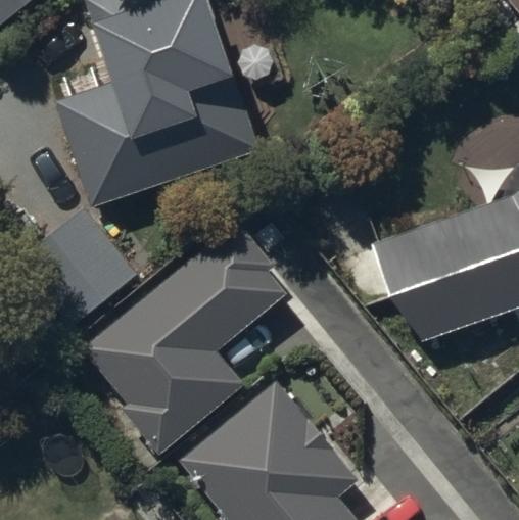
[(0,0),(0,8),(10,0),(0,0)]
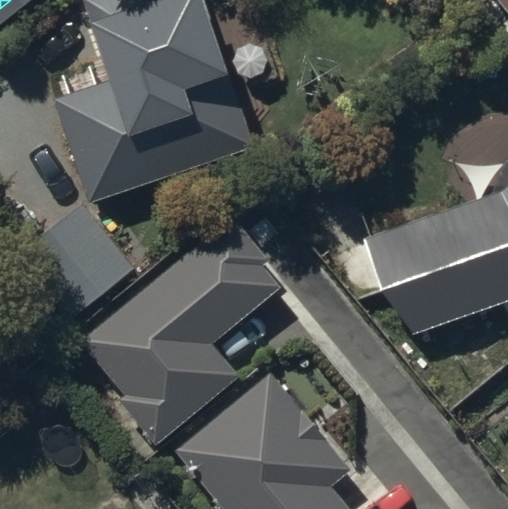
[(108,78),(52,97),(91,207),(257,149),(212,21),(208,22),(199,0),(165,0),(153,4),(163,35),(101,57),(108,78)]
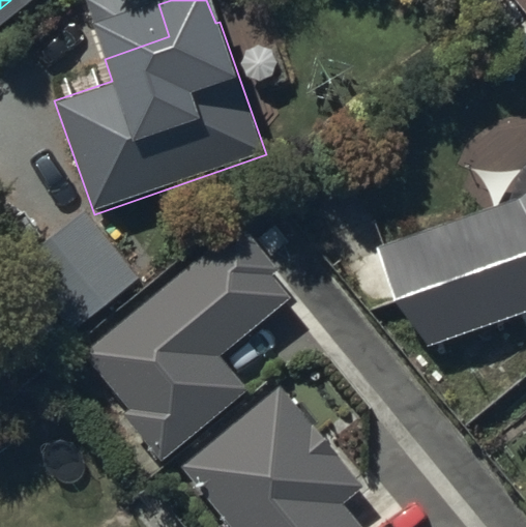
[(525,0),(515,0),(525,12),(525,0)]
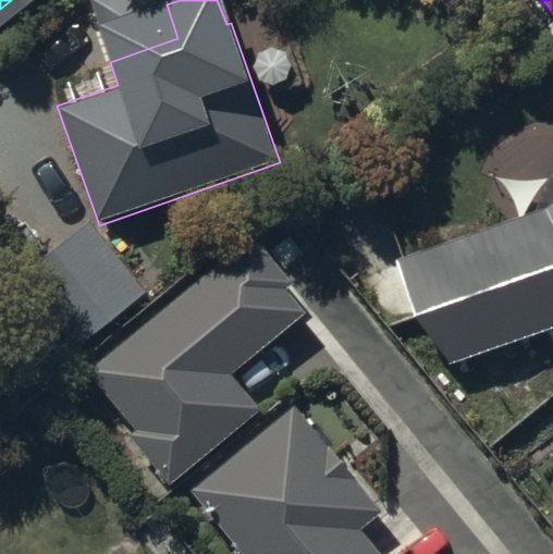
[(552,207),(547,211),(401,265),(397,254),(367,266),(390,328),(416,318),(452,366),(552,328),(552,207)]
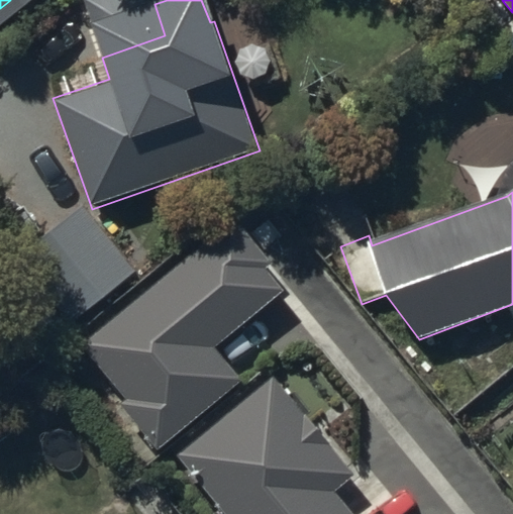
[(135,273),(83,205),(16,255),(49,299),(29,314),(48,339),(135,273)]
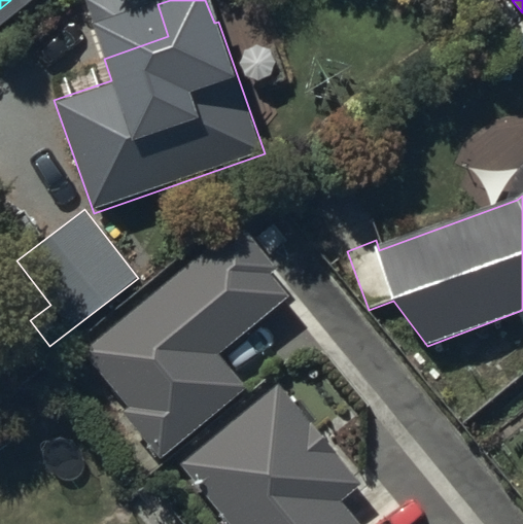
[(238,222),(83,350),(130,407),(121,414),(160,459),(245,388),(218,355),(290,294),(272,273),(277,269),(238,222)]
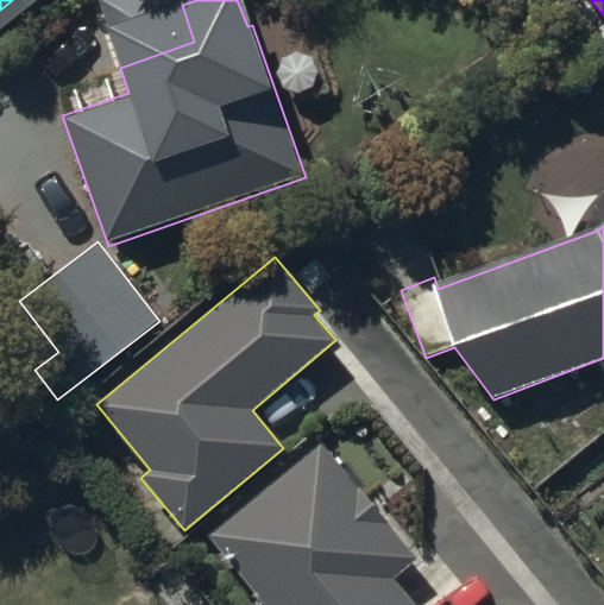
[(326,445),(211,537),(265,604),(414,604),(391,577),(416,556),(326,445)]
